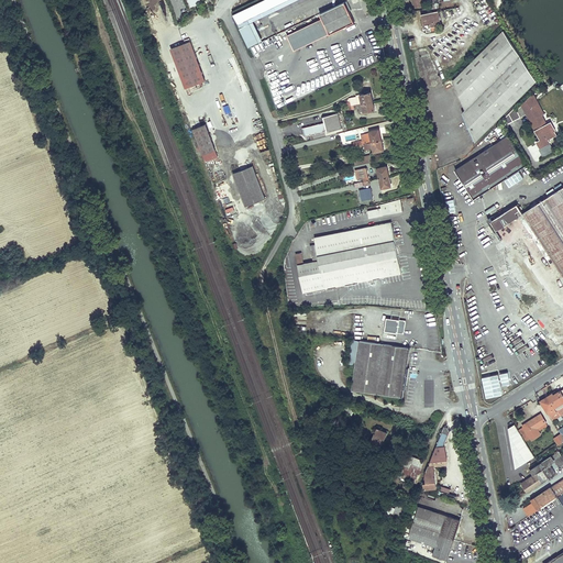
[(260,43),(249,20),(288,0),(263,0),(233,14),(250,47),(260,43)]
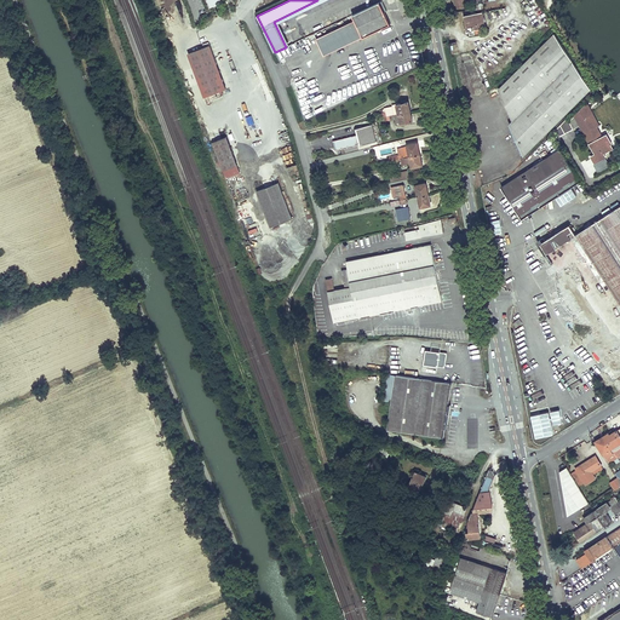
[(290,45),(280,23),(327,0),(317,0),(274,22),(286,47),(290,45)]
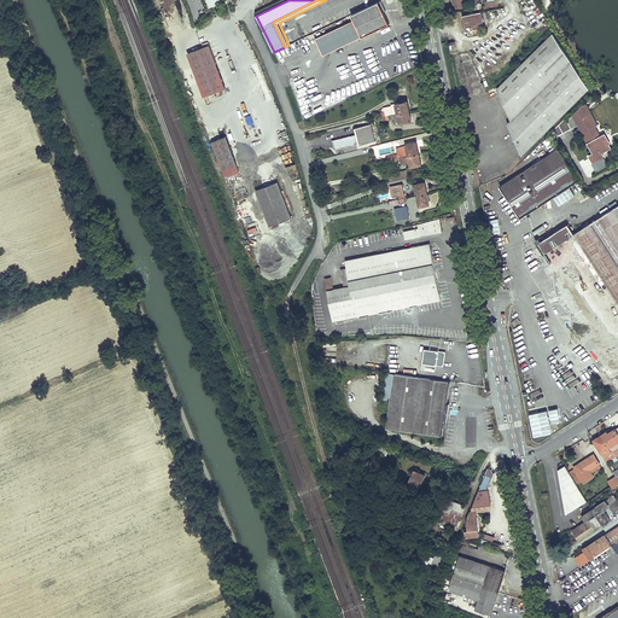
[(351,15),(362,38),(390,24),(379,1),(351,15)]
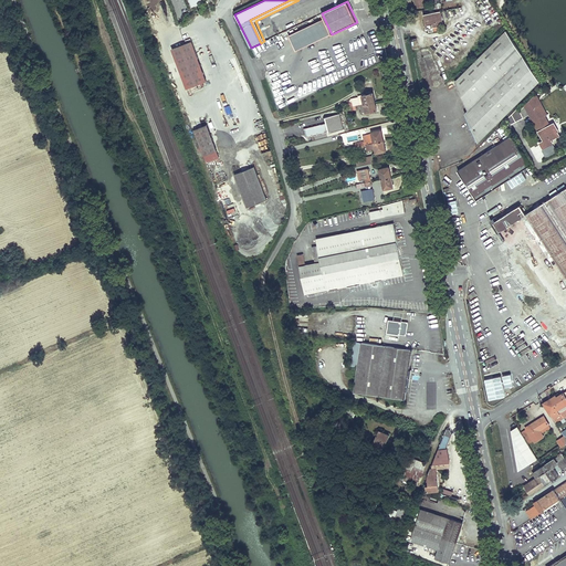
[(441,11),(423,14),(426,27),(429,25),(430,29),(433,28),(444,25),(441,11)]
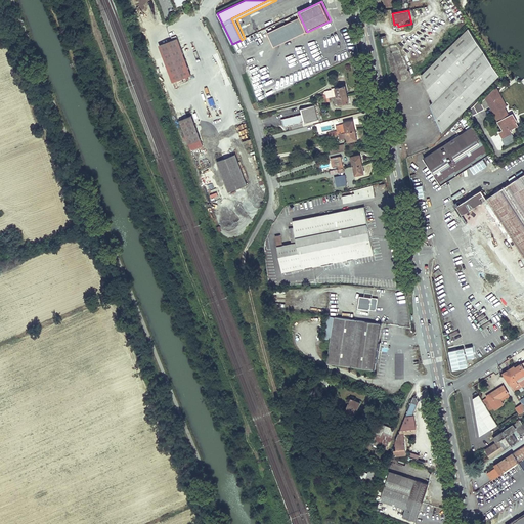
[(469,29),(422,75),(434,101),(431,104),(443,132),(499,76),(469,29)]
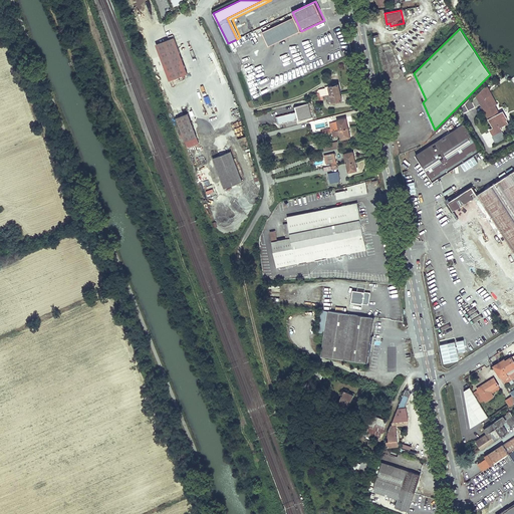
[(336,32),(325,37),(332,51),(342,46),(336,32)]
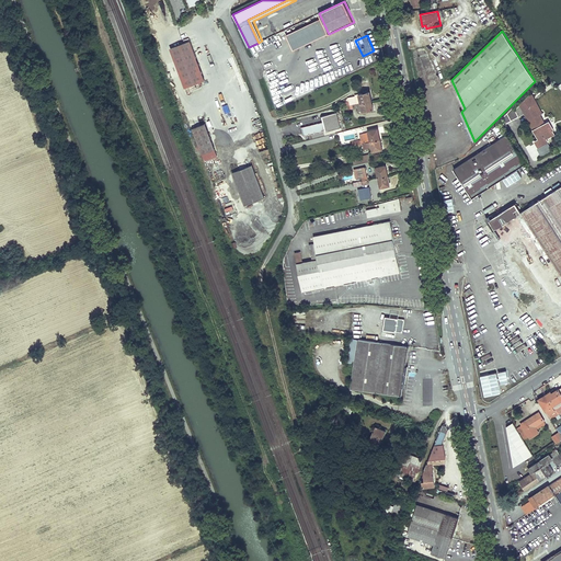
[(191,41),(171,48),(186,87),(205,79),(191,41)]
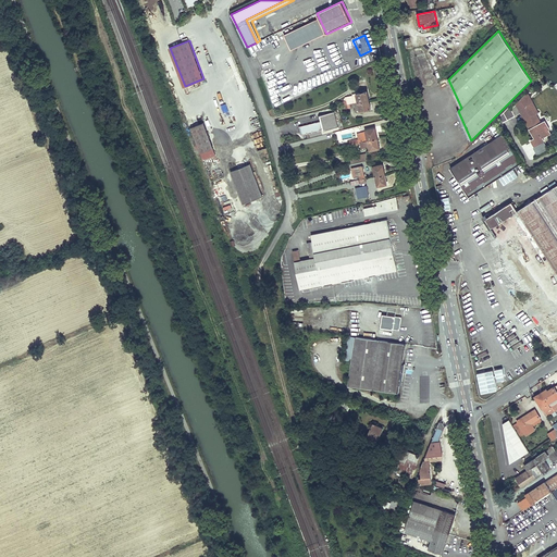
[(353,95),(355,102),(369,100),(368,91),(353,95)]
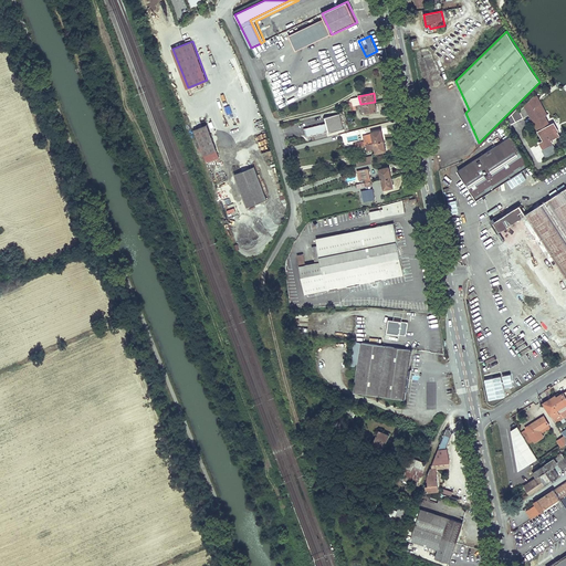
[(542,105),(536,94),(516,114),(515,112),(507,121),(511,125),(530,114),(544,142),(540,144),(543,148),(553,144),(551,140),(549,138),(559,133),(554,123),(549,125),(544,115),(543,115),(538,106),(542,105)]
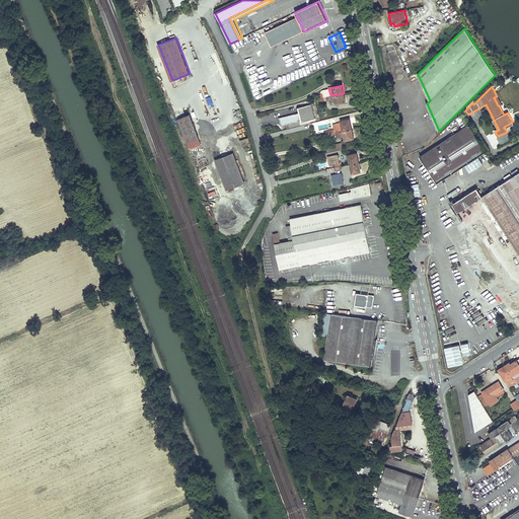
[(344,93),(330,95),(331,103),(336,102),(346,101),(344,93)]
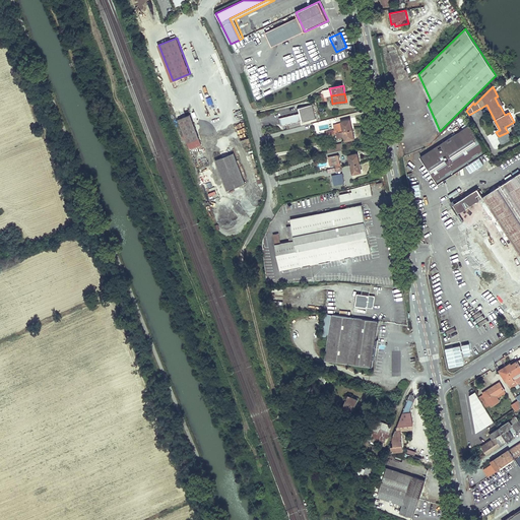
[(312,105),(299,108),(300,113),(279,118),(281,126),(302,121),(303,122),(316,119),(312,105)]
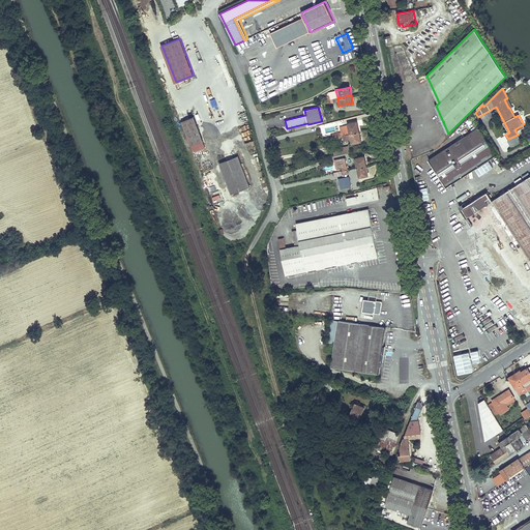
[(195,116),(182,121),(190,145),(203,141),(195,116)]
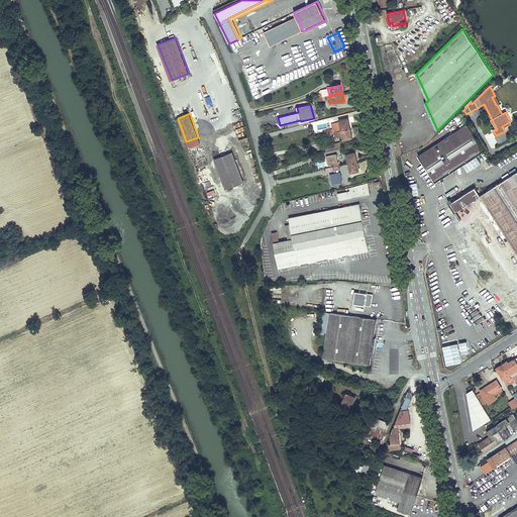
[(341,130),(350,128),(348,119),(339,121),(340,122),(335,123),(336,128),(337,130),(341,130)]
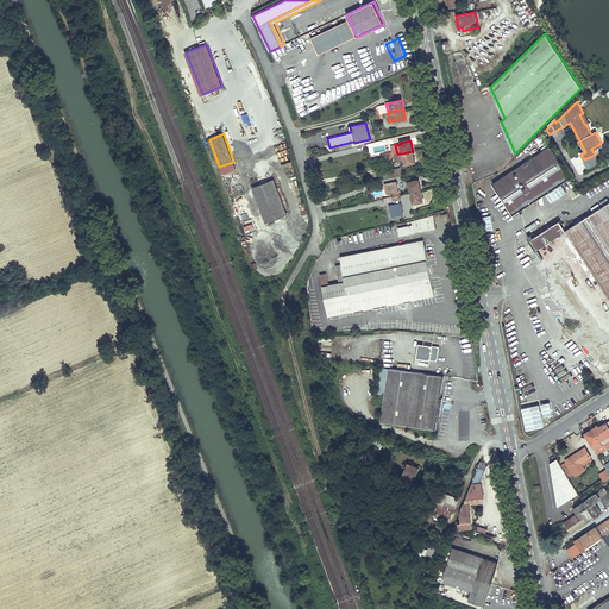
[(494,183),(514,215),(567,180),(570,179),(550,146),(494,183)]
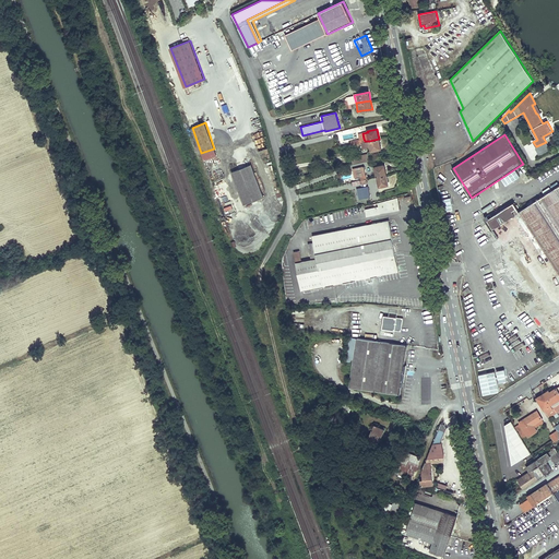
[(379,139),(369,141),(369,142),(370,147),(371,151),(380,150),(379,146),(380,146),(379,139)]
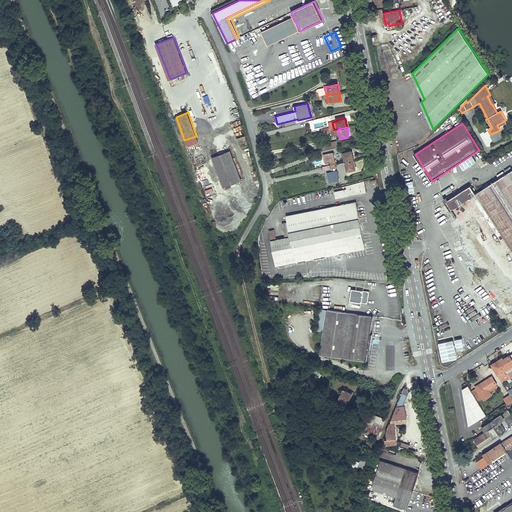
[(196,136),(184,140),(186,145),(198,141),(196,136)]
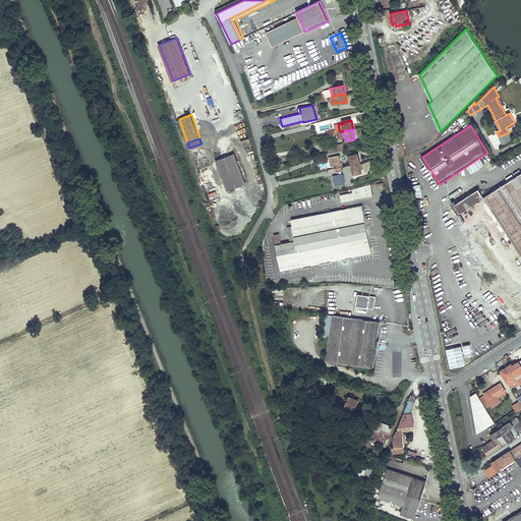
[(329,153),(345,150),(344,143),(328,147),(329,153)]
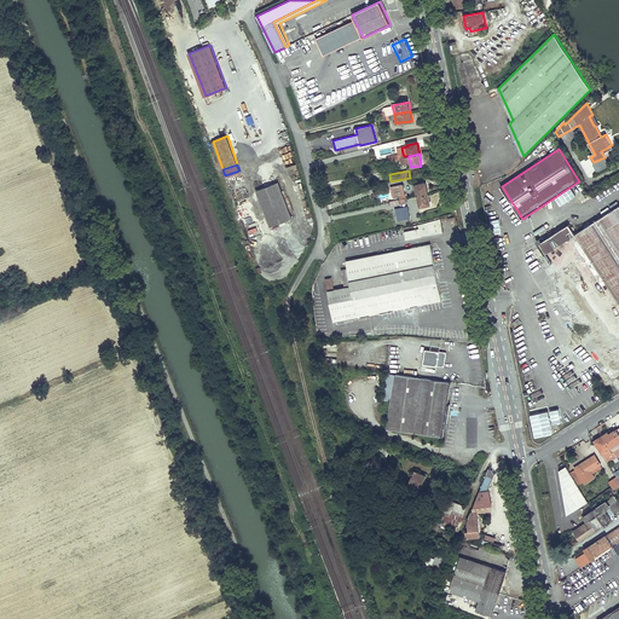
[(278,183),(256,190),(270,226),(291,219),(278,183)]
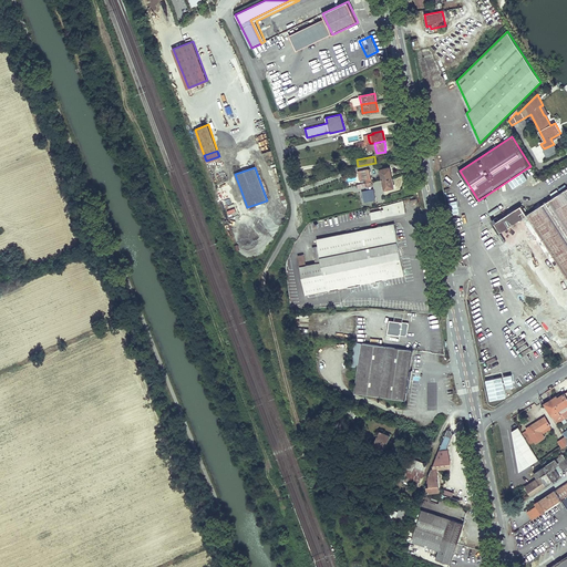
[(389,171),(389,167),(380,169),(382,179),(392,177),(391,169),(389,171)]
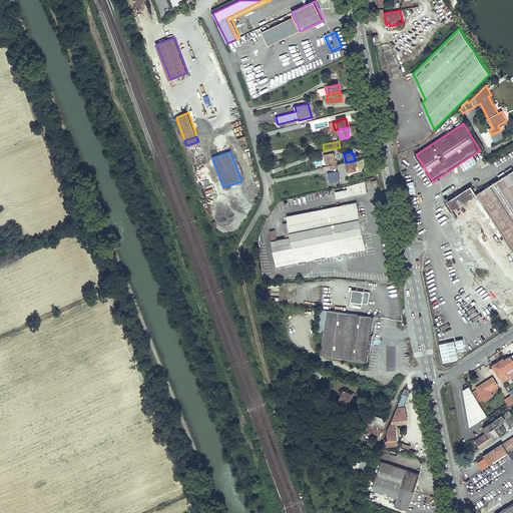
[(326,162),(336,160),(334,153),(324,155),(326,162)]
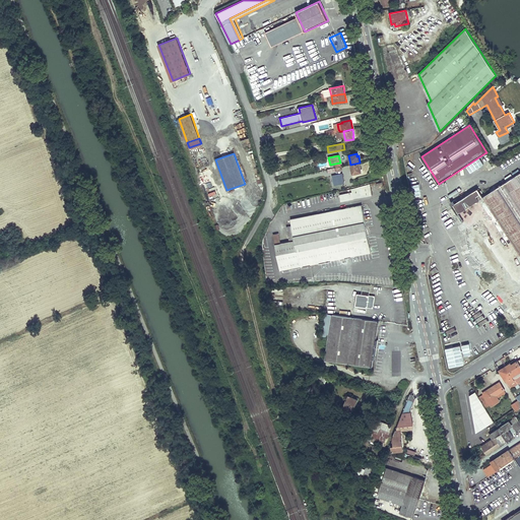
[(360,163),(350,165),(352,174),(361,173),(360,170),(362,169),(360,163)]
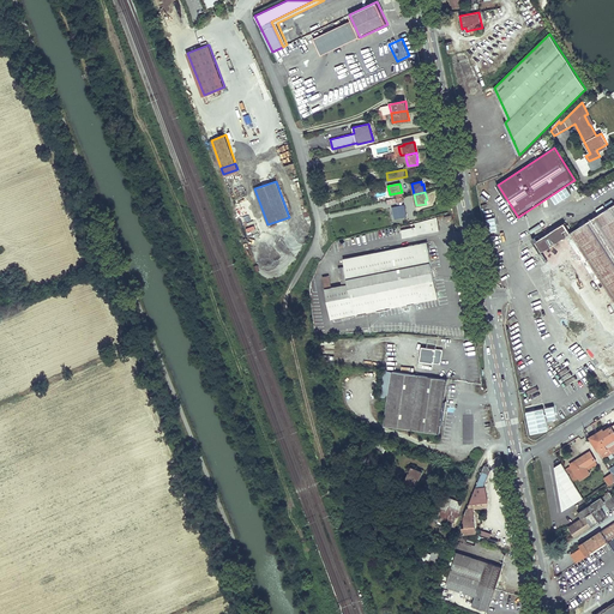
[(613,203),(570,229),(566,222),(535,241),(554,274),(547,278),(573,321),(583,315),(593,331),(553,354),(570,385),(595,371),(602,383),(613,377),(608,368),(613,365),(613,203)]
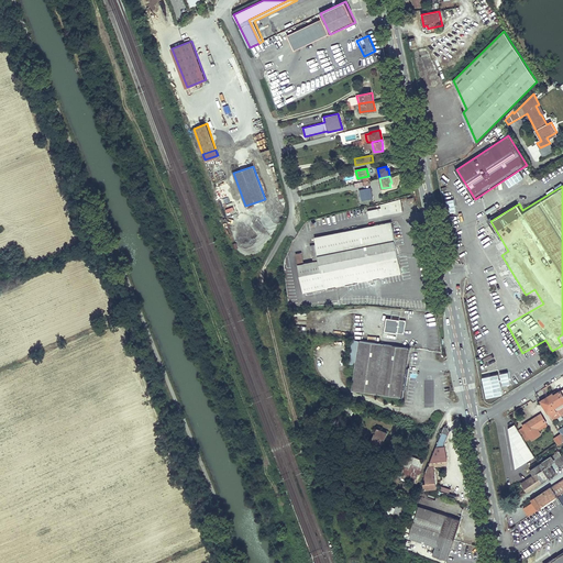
[(373,198),(371,187),(360,189),(362,200),(373,198)]
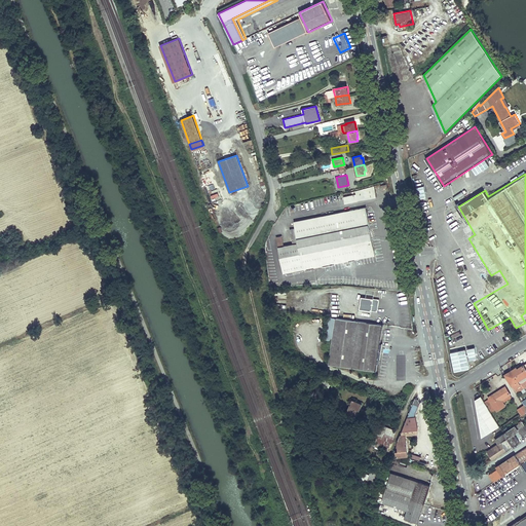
[(377,197),(374,186),(355,191),(357,194),(343,197),(345,204),(358,201),(358,200),(366,198),(366,199),(377,197)]
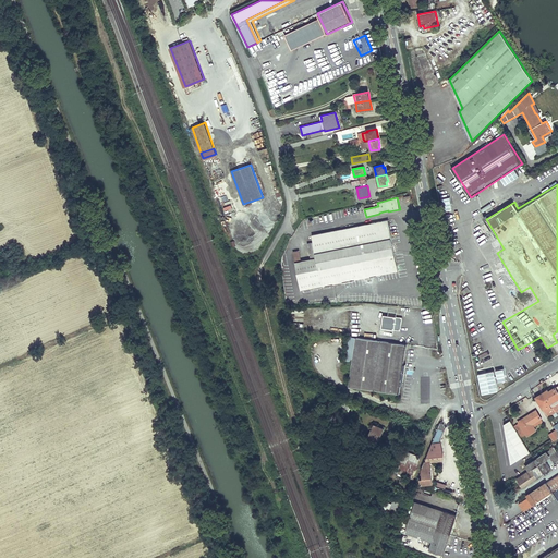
[(312,259),(302,262),(295,263),(301,290),(398,271),(388,220),(313,235),(314,242),(308,243),(312,259)]
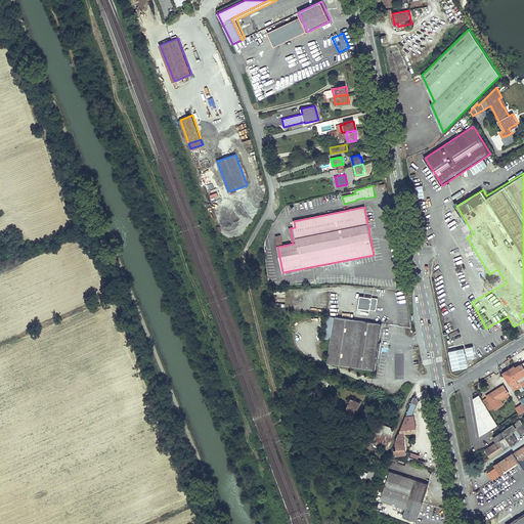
[(376,310),(378,298),(360,295),(358,307),(376,310)]
